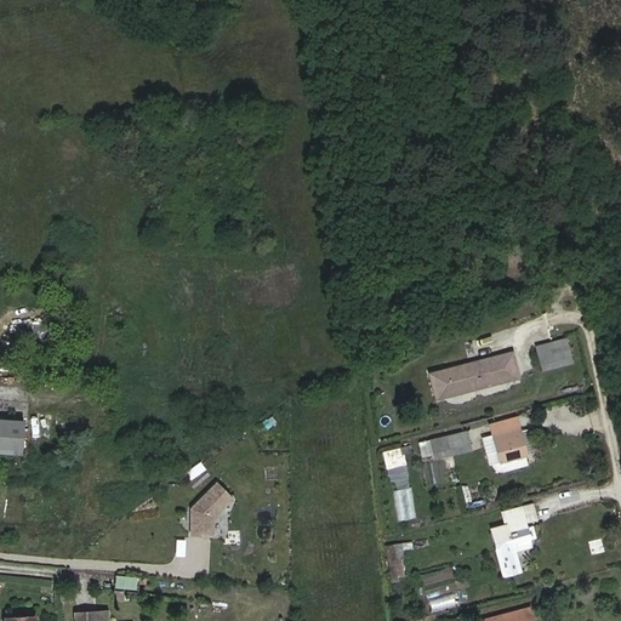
[(531,357),(535,368),(564,360),(562,348),(531,357)]
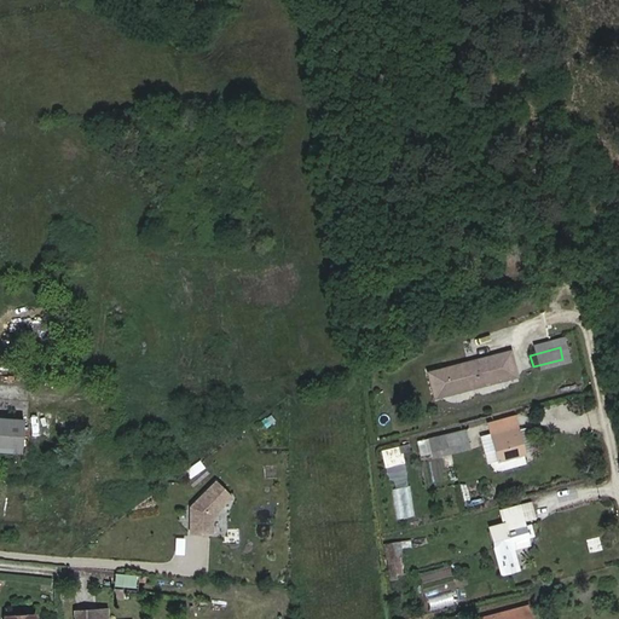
[(533,366),(537,379),(566,370),(562,359),(533,366)]
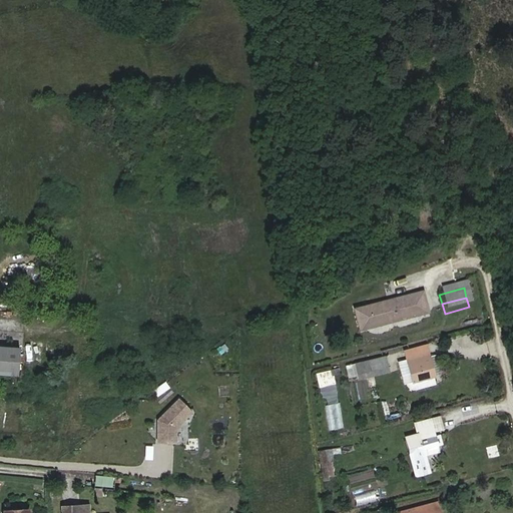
[(422,300),(359,312),(363,332),(426,319),(422,300)]
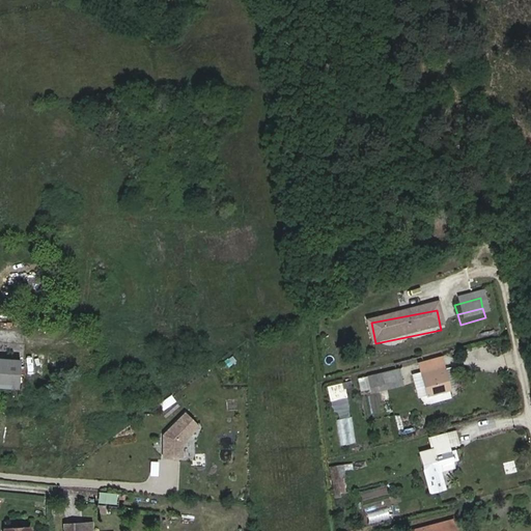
[(0,362),(0,390),(12,391),(15,364),(0,362)]
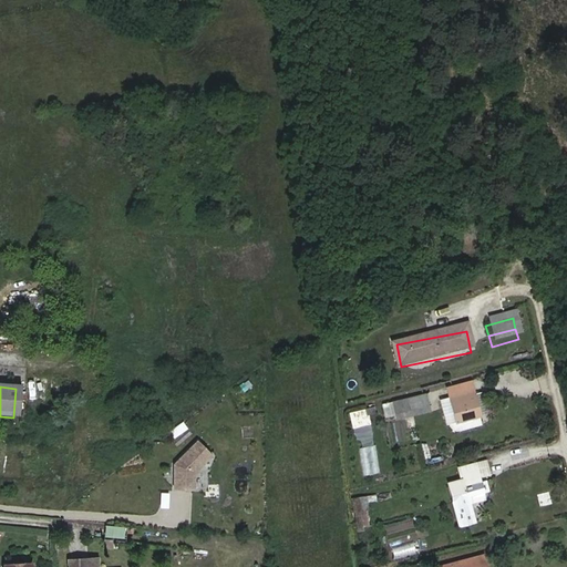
[(443,425),(452,424),(473,418),(467,399),(435,408),(441,426),(443,425)]
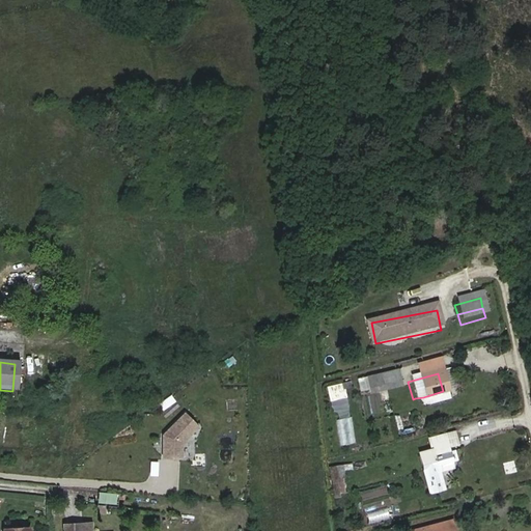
[(395,376),(379,380),(382,391),(397,387),(395,376)]
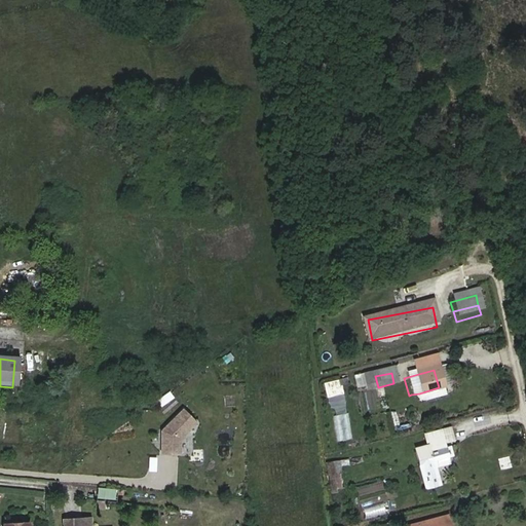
[(340,384),(347,382),(345,376),(323,383),(327,397),(342,392),(340,384)]
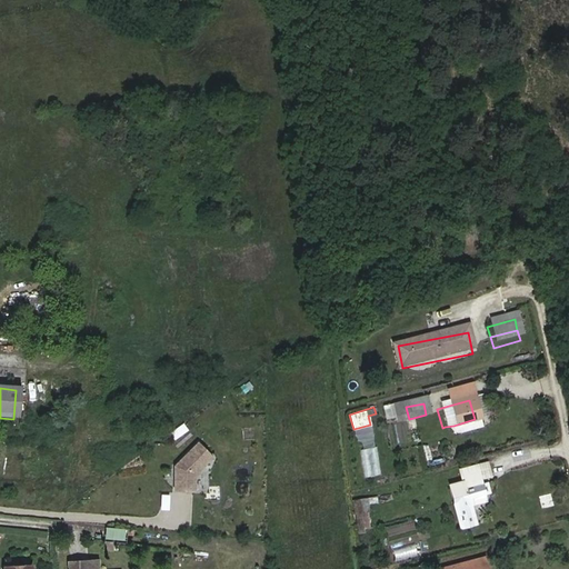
[(428,420),(426,415),(409,419),(406,407),(390,411),(379,413),(382,427),(393,425),(395,428),(428,420)]
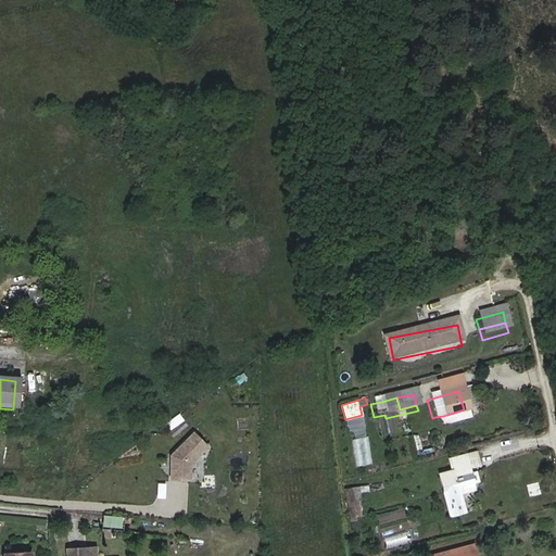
[(464,409),(443,416),(444,424),(466,418),(464,409)]
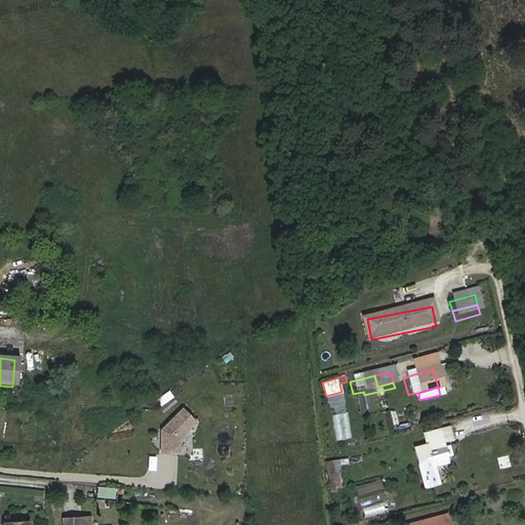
[(362,397),(364,410),(371,409),(369,396),(362,397)]
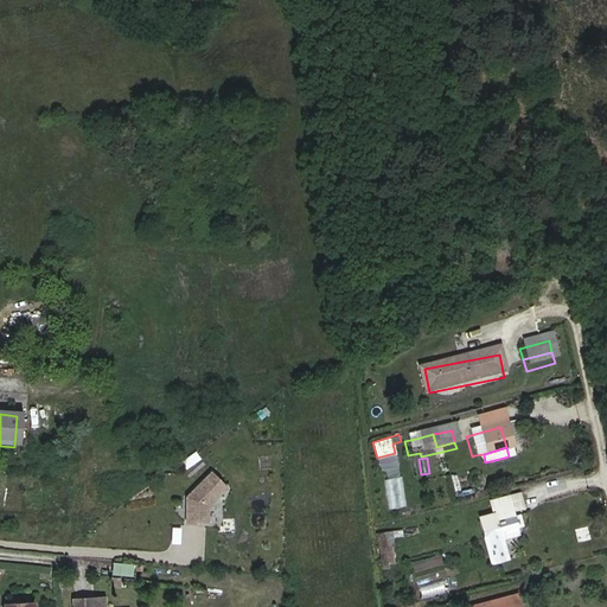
[(227,489),(211,473),(192,492),(195,494),(191,498),(187,498),(187,524),(209,524),(209,506),(227,489)]
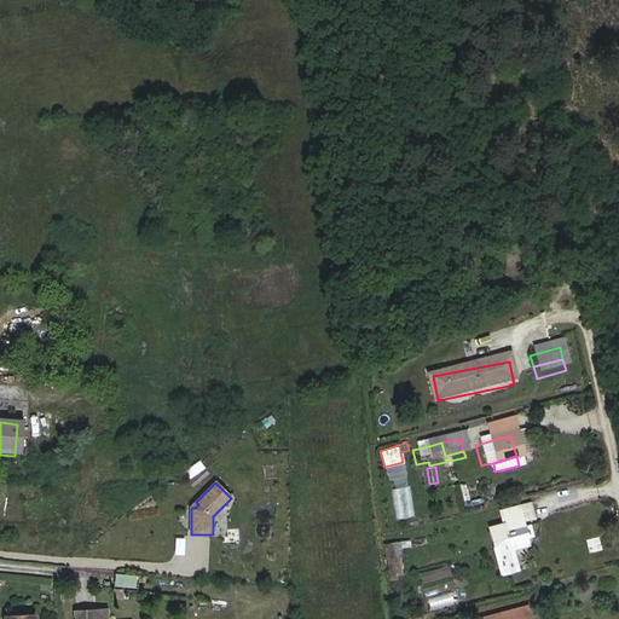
[(397,519),(414,516),(408,485),(391,489),(397,519)]
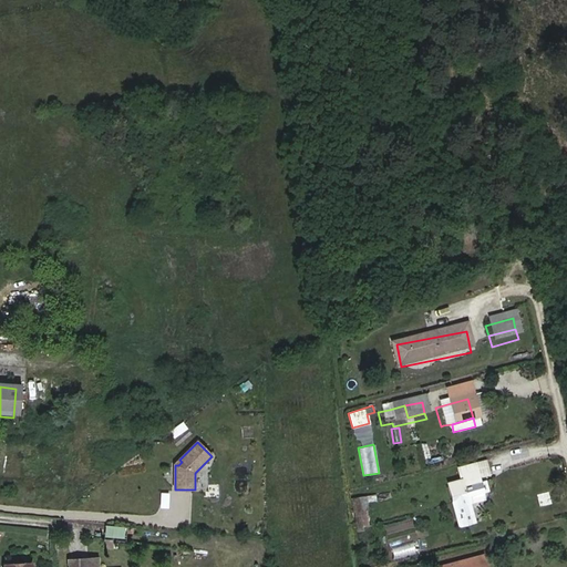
[(0,474),(21,476),(23,449),(0,446),(0,474)]
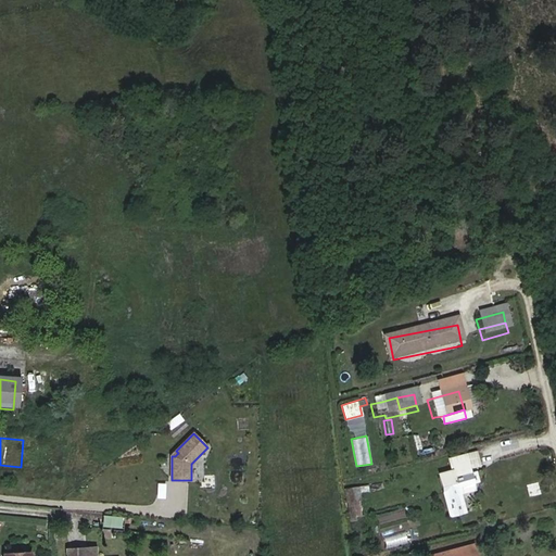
[(464,478),(475,476),(471,463),(445,468),(447,481),(439,482),(445,517),(457,515),(455,502),(468,500),(467,494),(465,483),(464,478)]
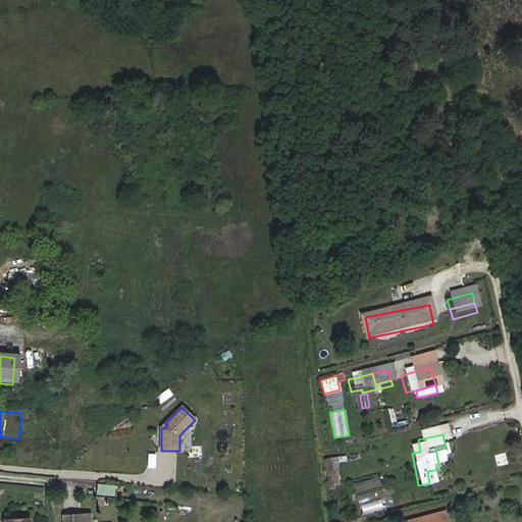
[(494,455),(497,466),(508,463),(505,452),(494,455)]
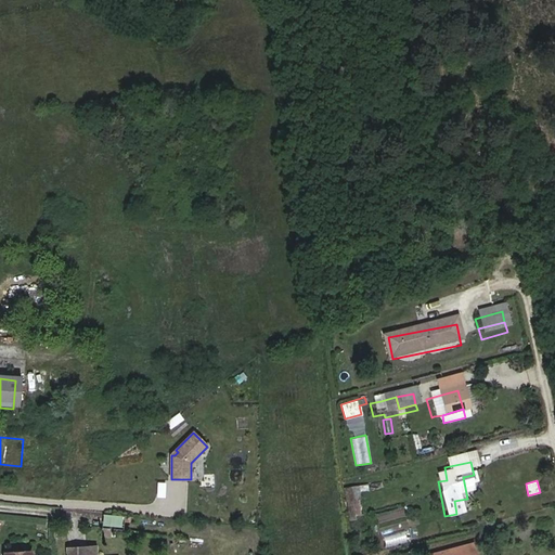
[(350,515),(360,515),(359,502),(350,502),(350,515)]
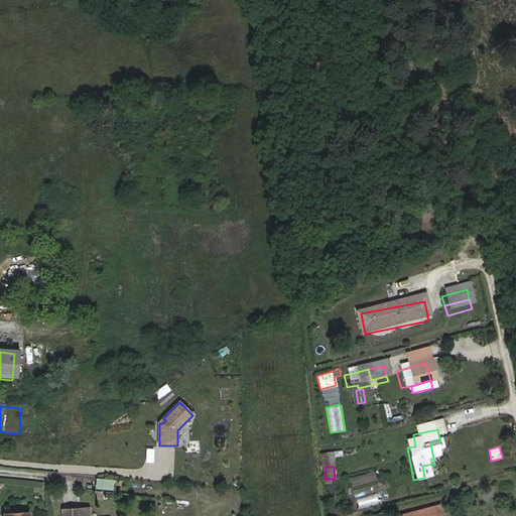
[(113,481),(101,480),(99,492),(112,493),(113,481)]
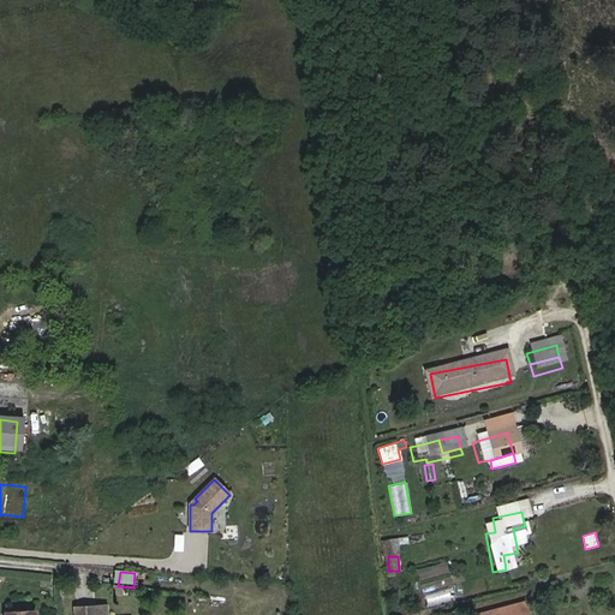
[(425,607),(449,603),(447,585),(422,589),(425,607)]
